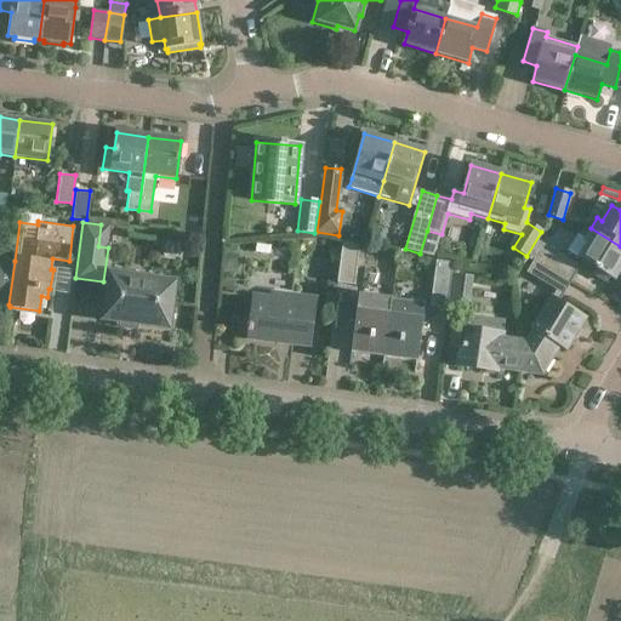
[(614,279),(620,266),(620,246),(591,228),(584,239),(588,243),(580,258),(596,268),(593,273),(607,281),(610,277),(614,279)]
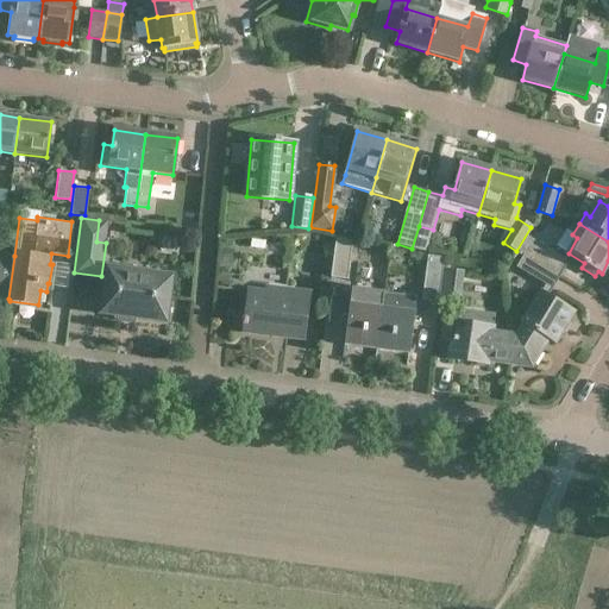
[(331,275),(346,277),(352,238),(336,236),(331,275)]
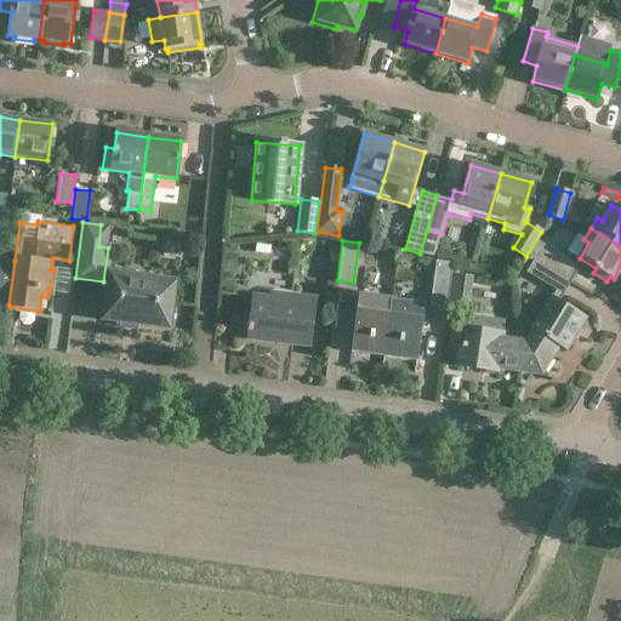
[(570,280),(580,266),(537,240),(528,256),(534,258),(570,280)]
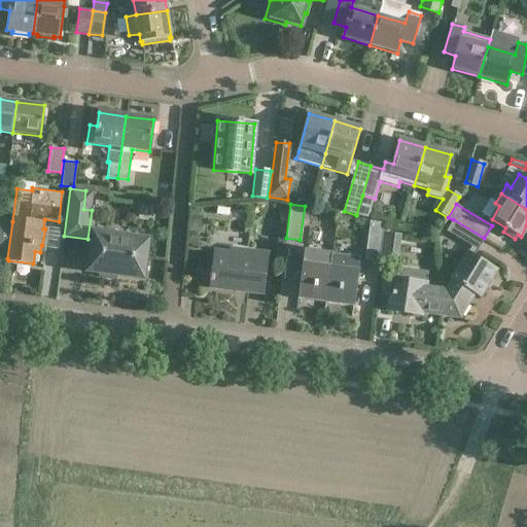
[(0,257),(7,258),(12,221),(0,219),(0,257)]
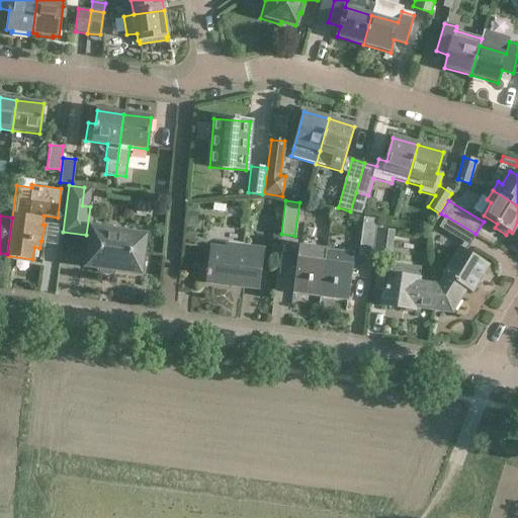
[(445,216),(438,227),(468,245),(476,234),(445,216)]
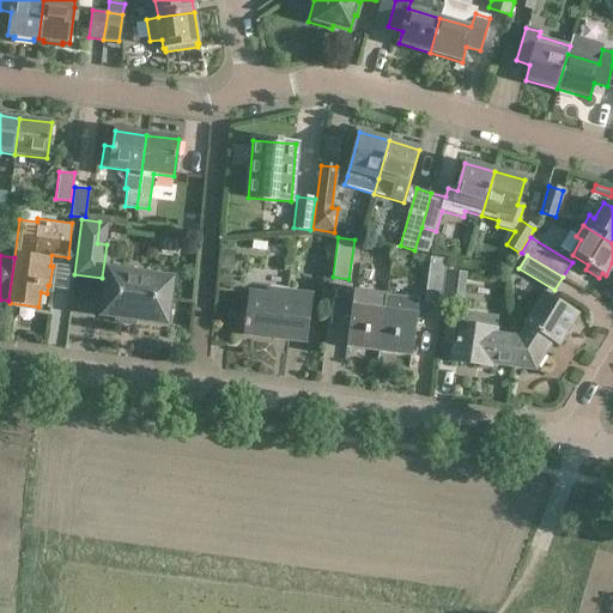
[(445,269),(447,260),(430,258),(424,303),(441,304),(441,303),(445,269)]
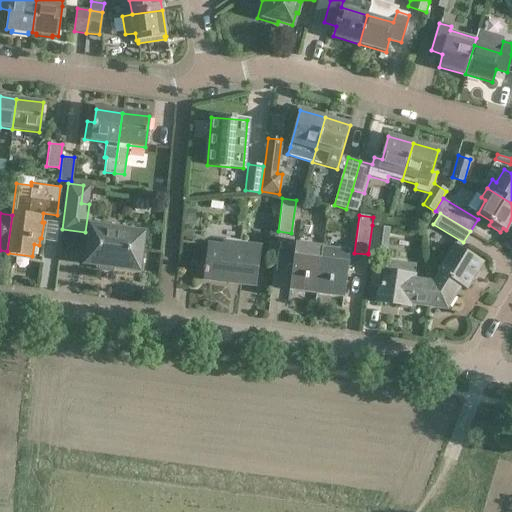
[(104,227),(90,226),(85,263),(139,270),(144,233),(120,230),(117,226),(108,224),(104,227)]
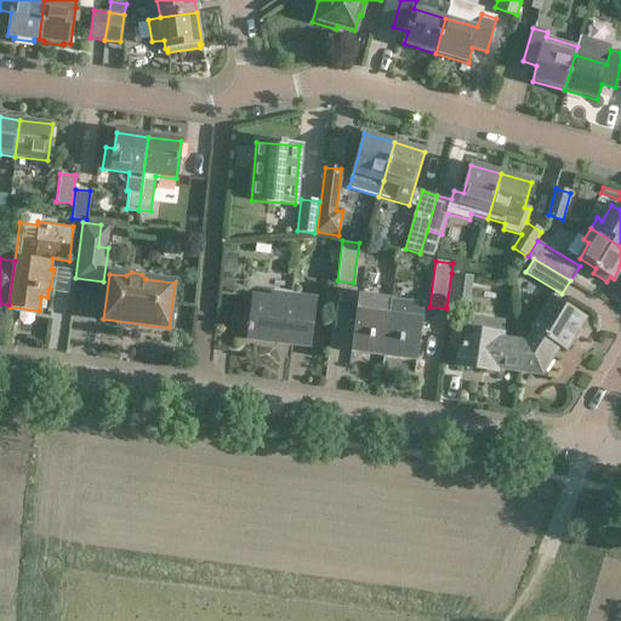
[(451,273),(446,307),(465,309),(468,275),(451,273)]
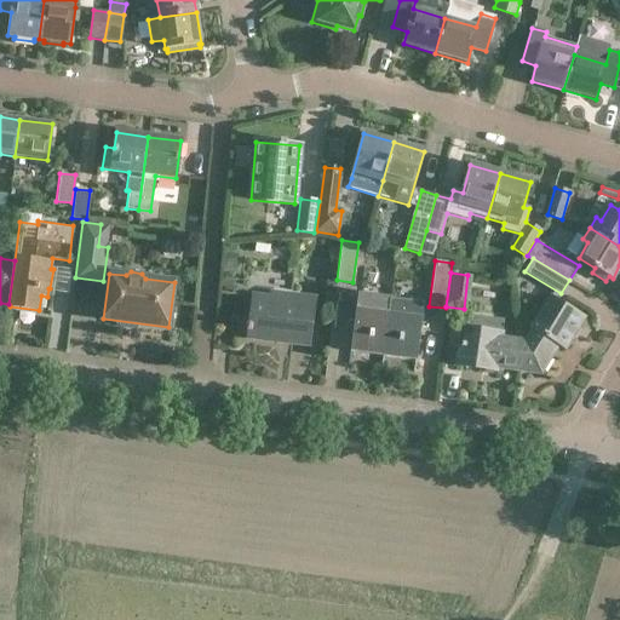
[(308,346),(315,299),(271,293),(270,298),(253,296),(248,338),(308,346)]
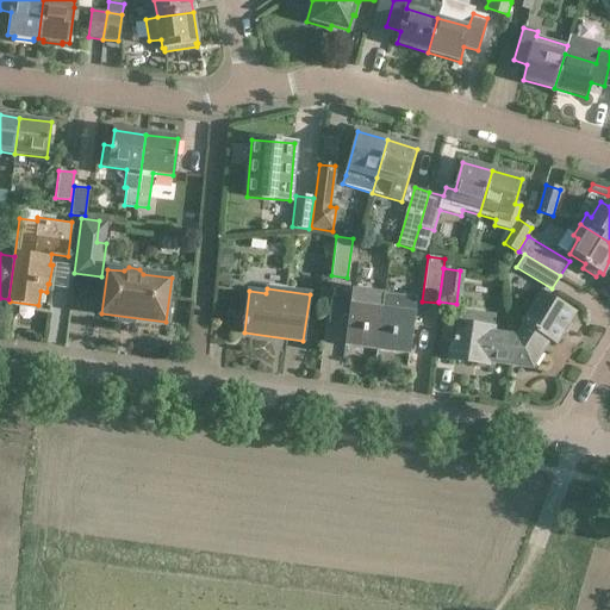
[(344,347),(377,350),(385,294),(353,290),(344,347)]
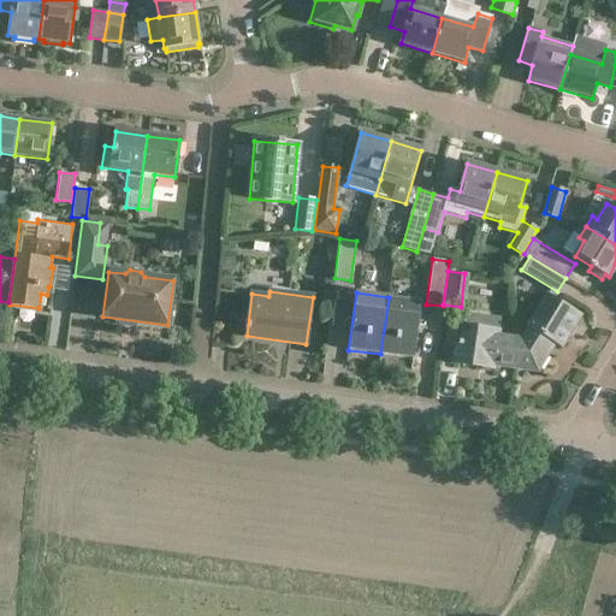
[(520,339),(516,368),(537,371),(555,342),(561,347),(566,339),(567,341),(570,339),(579,327),(578,324),(575,323),(580,315),(548,295),(528,326),(529,327),(522,339),(520,339)]
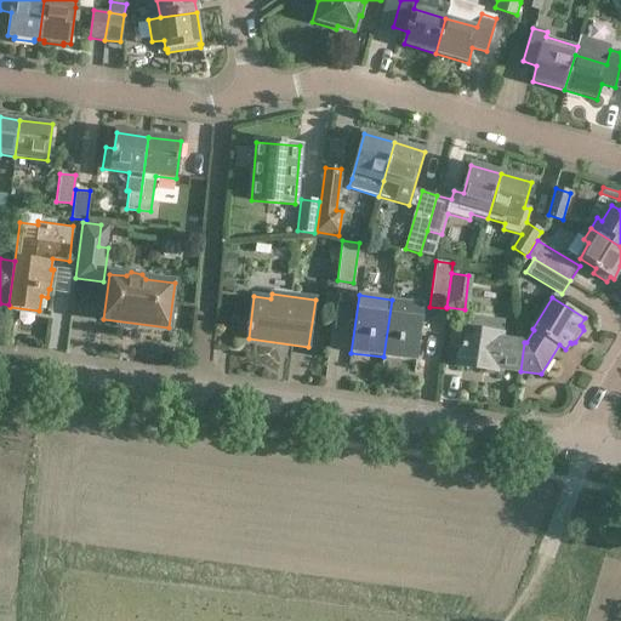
[(425,303),(392,300),(383,357),(416,362),(425,303)]
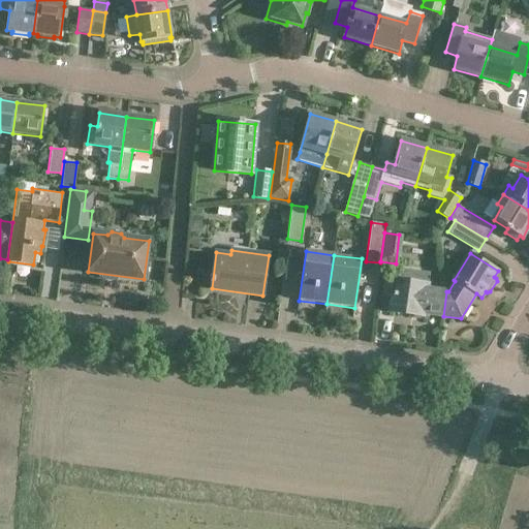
[(443,316),(446,291),(428,288),(428,284),(398,280),(396,293),(394,293),(393,297),(391,296),(389,312),(424,317),(424,313),(443,316)]
